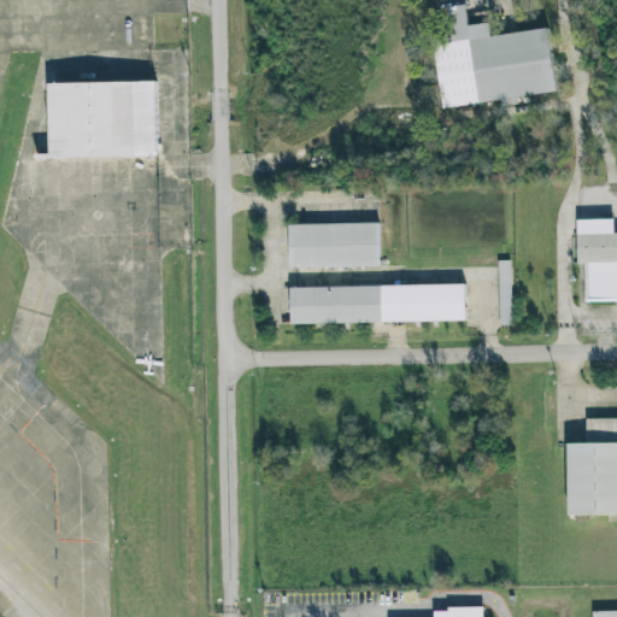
[(447,12),(468,9),(472,45),(548,35),(558,93),(463,107),(447,12)]
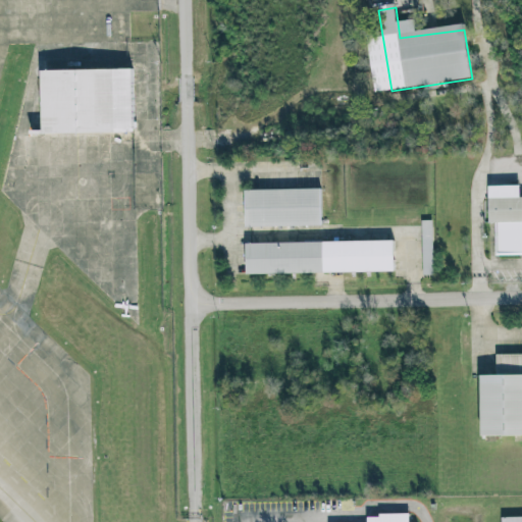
[(39,74),(132,73),(133,138),(40,141),(39,74)]
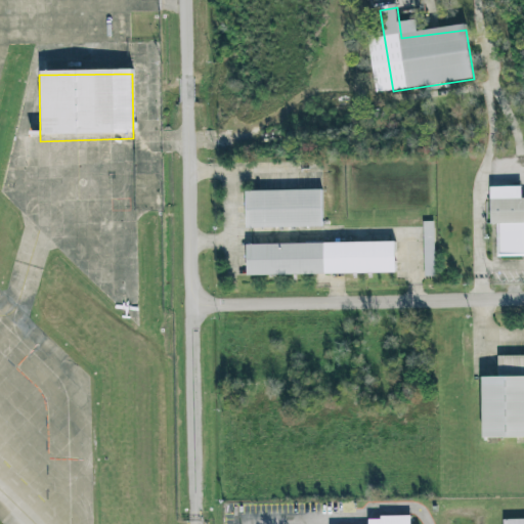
[(245,190),(321,189),(321,227),(246,228),(245,190)]
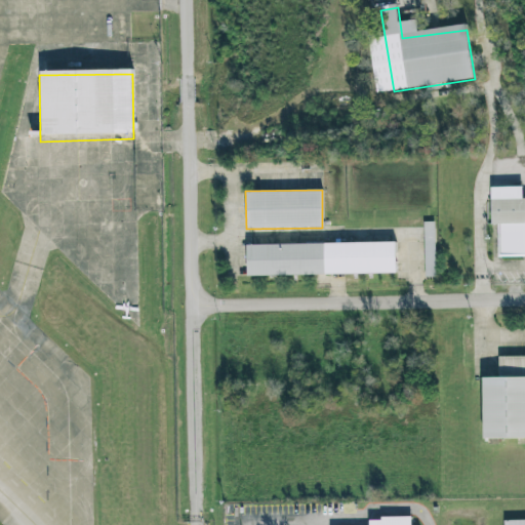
[(492,202),(524,202),(524,254),(499,254),(498,227),(492,228),(492,202)]
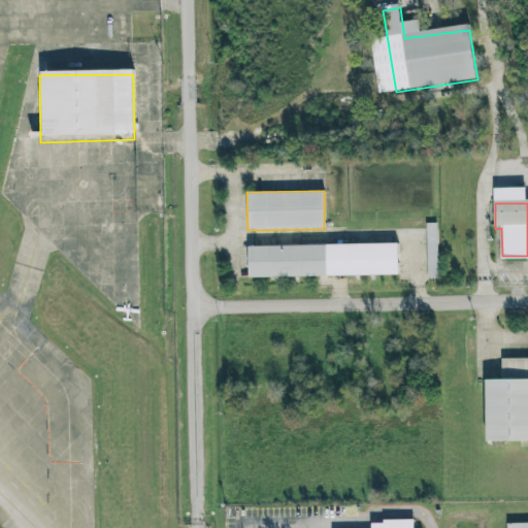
[(437,223),(426,223),(428,278),(438,278),(437,223)]
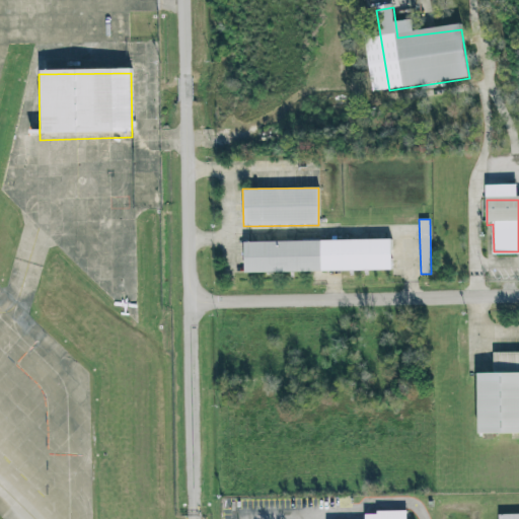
[(243,242),(322,240),(323,272),(244,274),(243,242)]
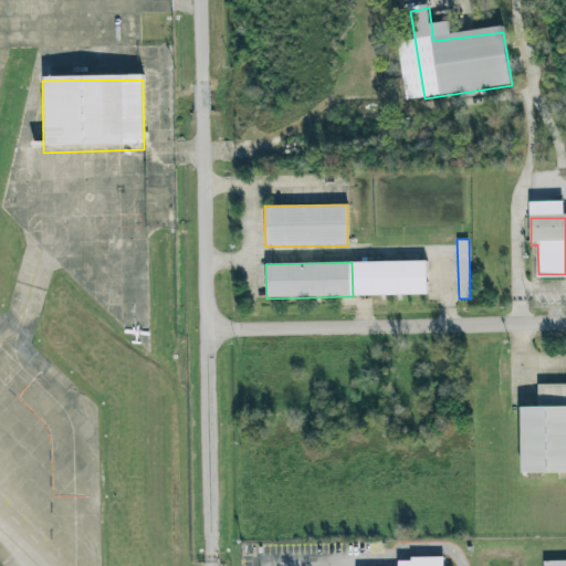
[(540,387),(565,386),(565,477),(523,478),(523,411),(540,410),(540,387)]
